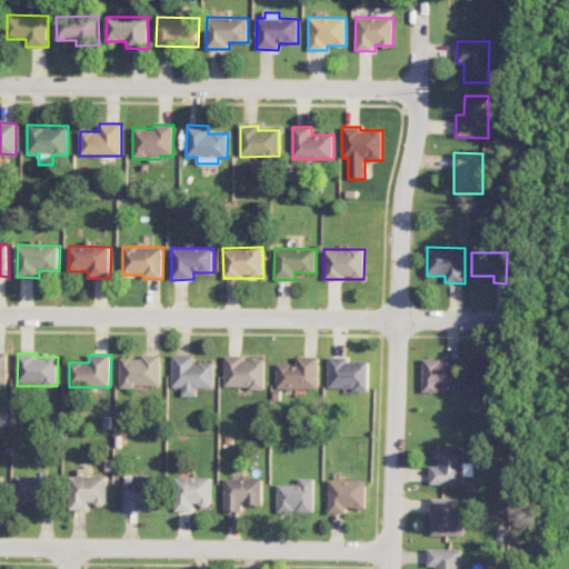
[(120,387),(161,387),(161,355),(143,355),(143,358),(120,358),(120,387)]
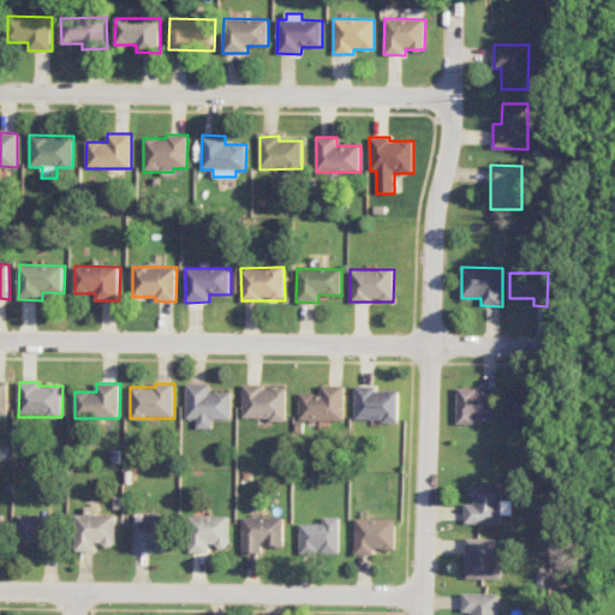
[(232,392),(210,393),(210,383),(186,383),(187,418),(197,418),(197,429),(213,429),(213,419),(232,419),(232,392)]
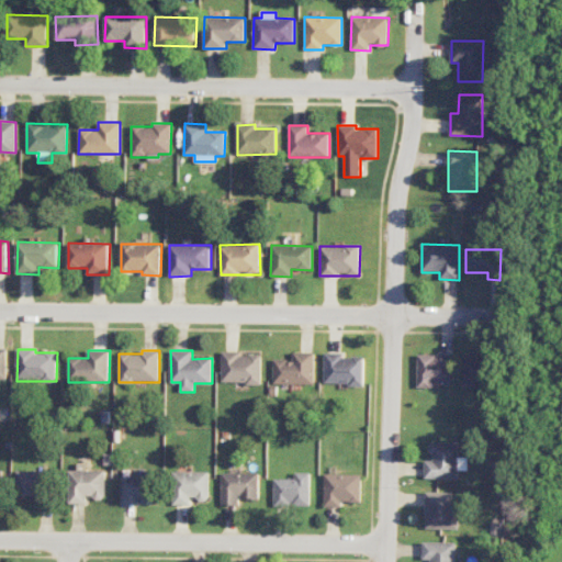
[(261,383),(261,355),(242,355),(242,352),(223,351),(222,383),(261,383)]
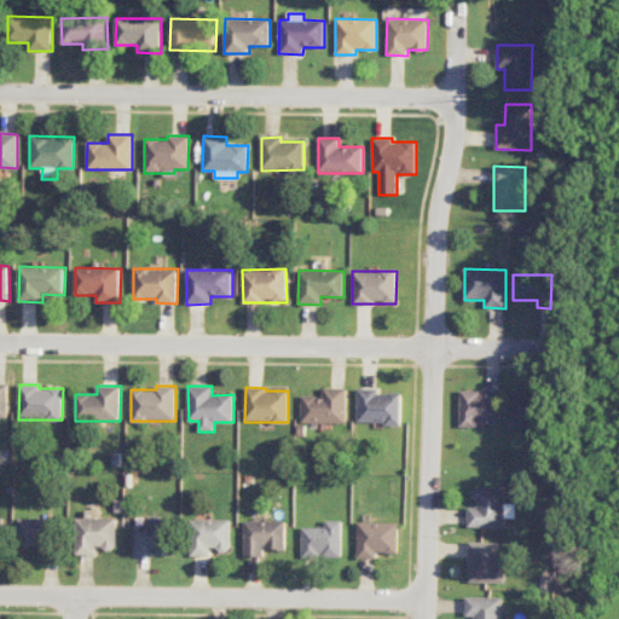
[(347,388),(323,388),(323,397),(301,397),(301,422),(347,423),(347,388)]
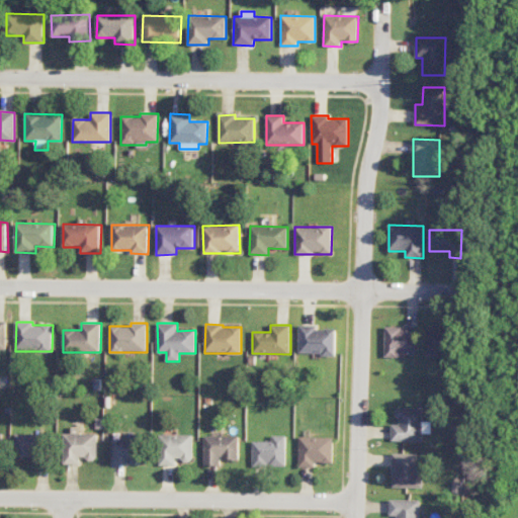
[(335,355),(336,329),(316,329),(316,326),(299,325),(298,354),(335,355)]
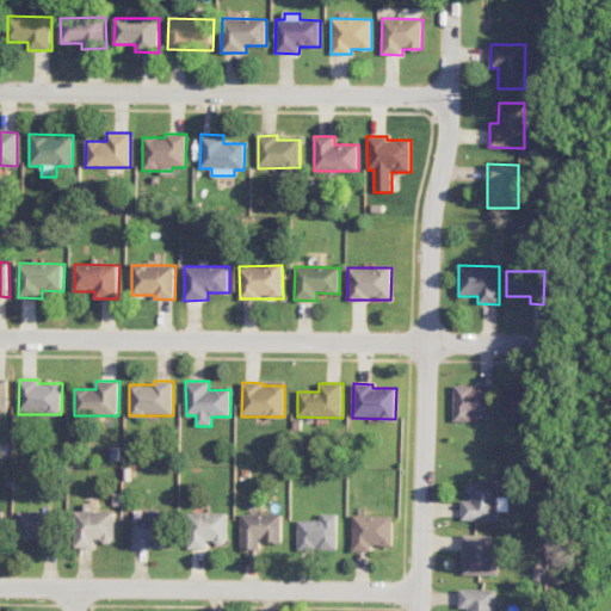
[(452,386),(454,421),(469,421),(469,415),(493,415),(492,384),(452,386)]
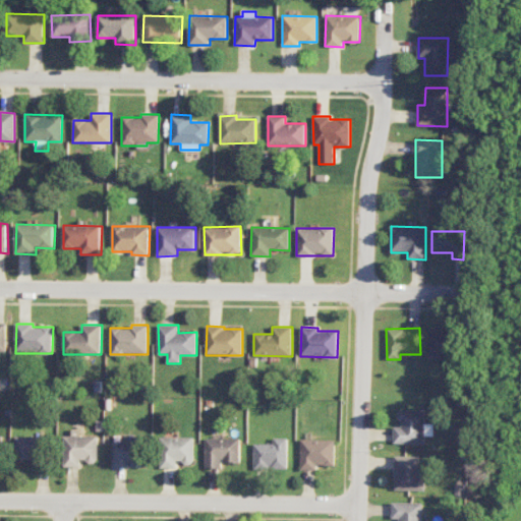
[(429,358),(444,359),(444,353),(450,353),(451,329),(429,328),(429,358)]
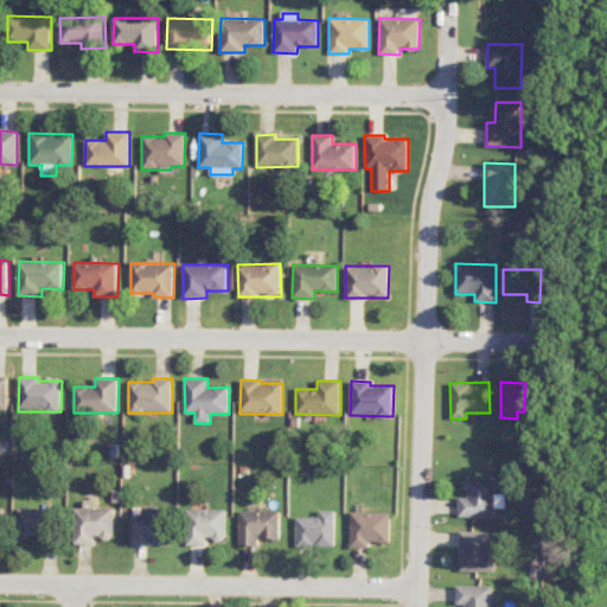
[(459,517),(496,517),(496,508),(505,508),(506,493),(496,493),(496,478),(466,477),(465,498),(459,497),(459,517)]
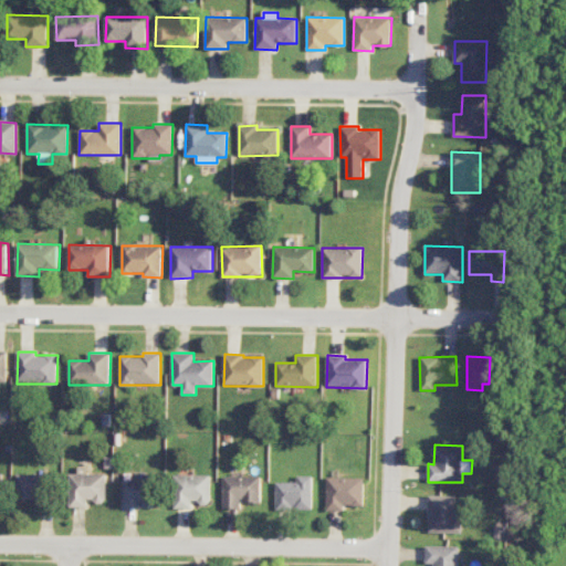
[(106,474),(71,473),(71,506),(88,507),(88,502),(106,502),(106,474)]
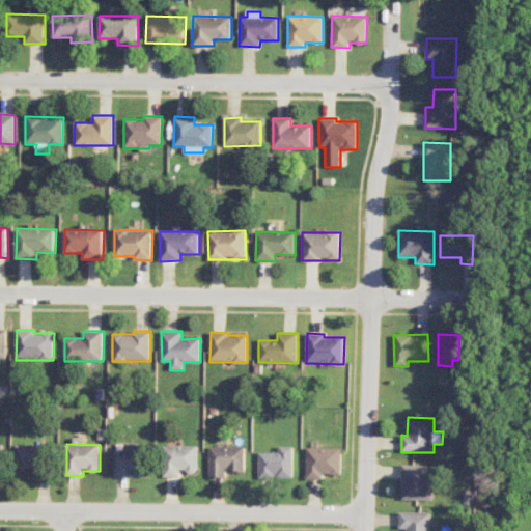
[(45,445),(17,445),(17,469),(45,469),(45,445)]
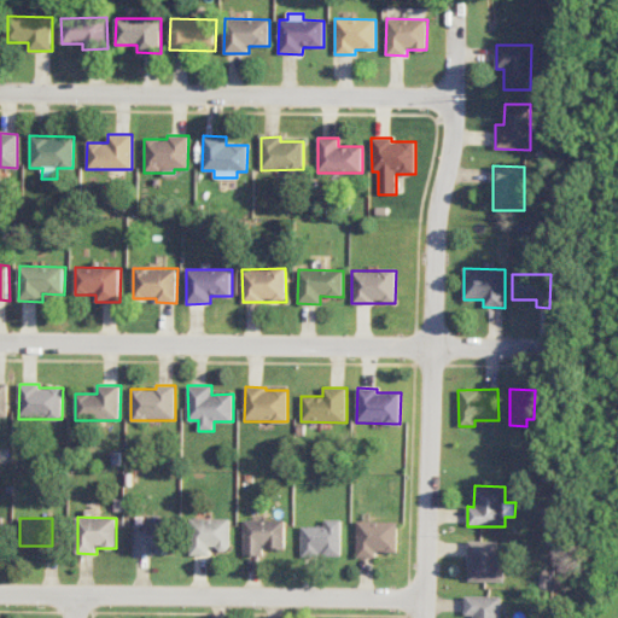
[(229,518),(190,519),(191,555),(210,554),(210,549),(231,549),(229,518)]
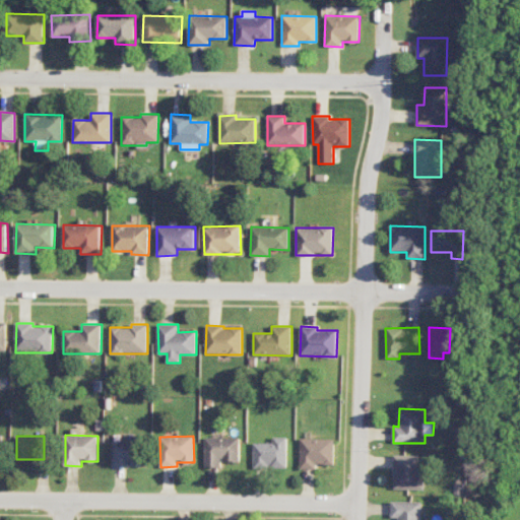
[(221,467),(221,462),(240,461),(240,437),(205,438),(205,467),(221,467)]
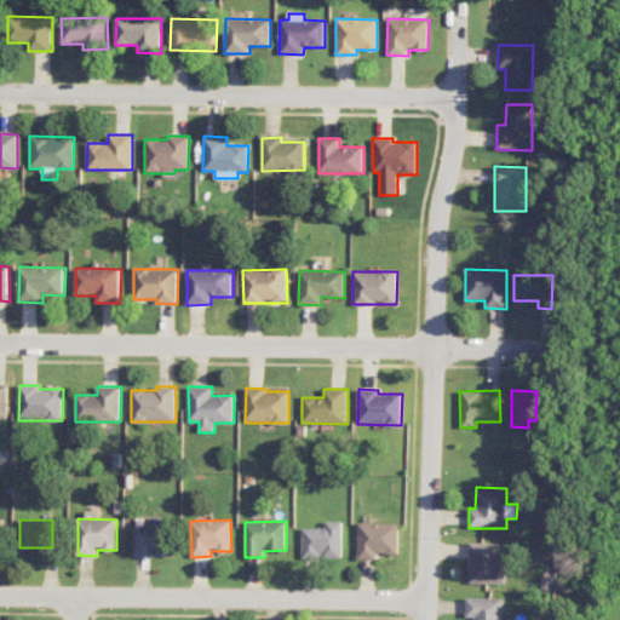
[(302,528),(302,558),(343,558),(343,522),(326,522),(326,528),(302,528)]
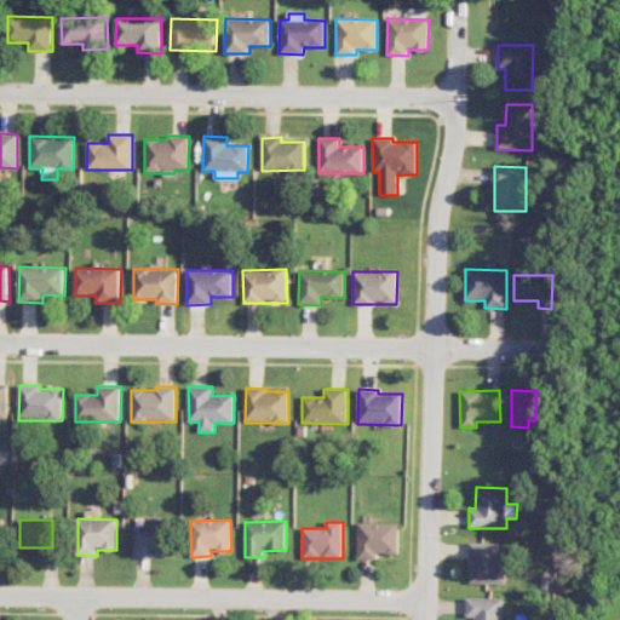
[(357,558),(377,560),(377,554),(399,555),(400,523),(359,522),(357,558)]
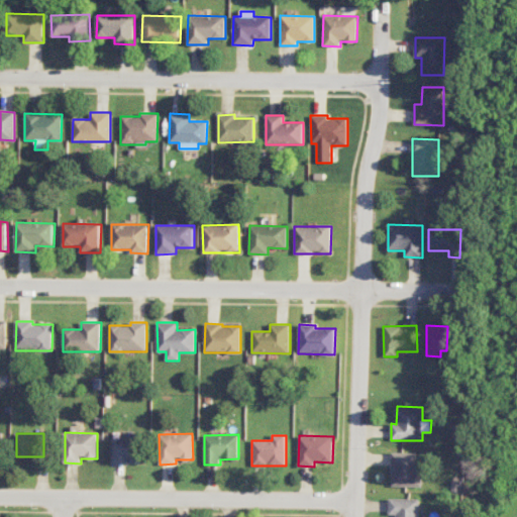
[(111,463),(144,463),(144,439),(111,438),(111,463)]
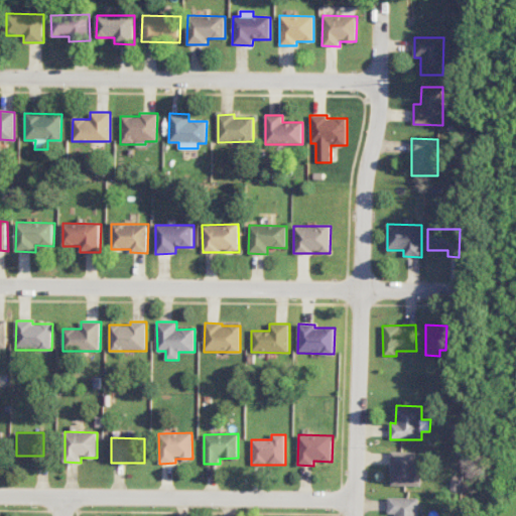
[(391,486),(421,486),(422,473),(416,472),(416,453),(391,452),(391,486)]
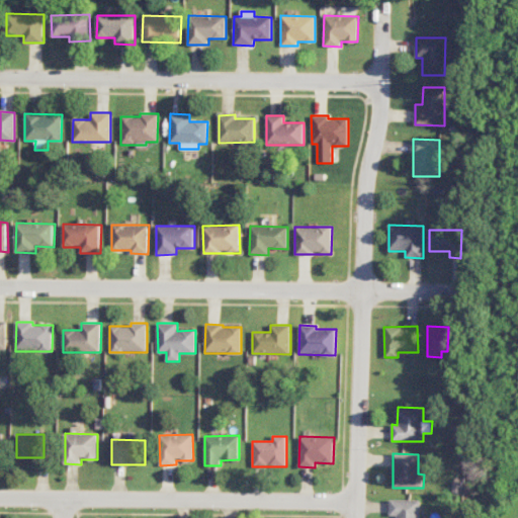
[(420,517),(421,500),(391,500),(391,516),(396,516),(395,517),(420,517)]
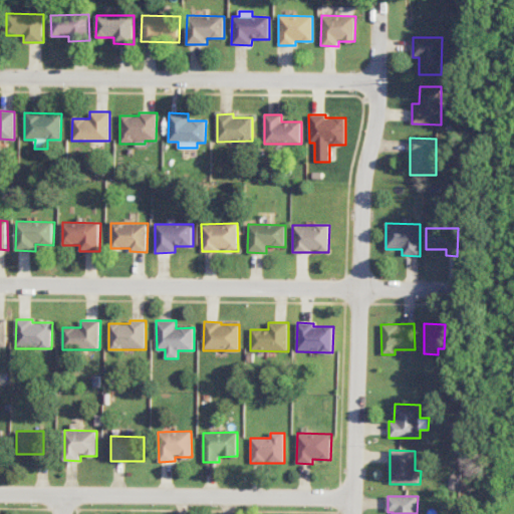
All buildings are outlined.
